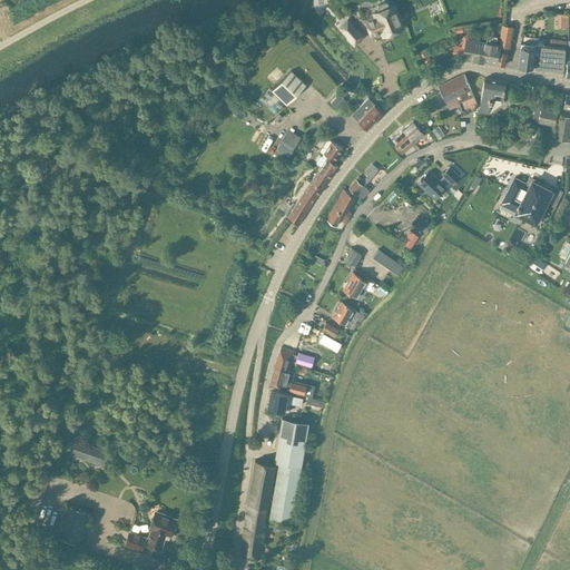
[(384,35),(402,28),(393,5),(389,6),(387,2),(385,1),(377,5),(376,7),(377,10),(374,12),(376,17),(366,21),(372,35),(382,30),(384,35)]
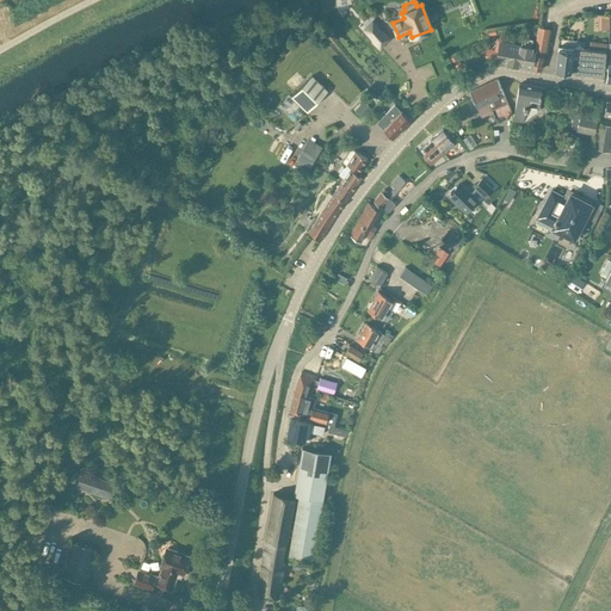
[(380,45),(388,38),(376,26),(369,32),(380,45)]
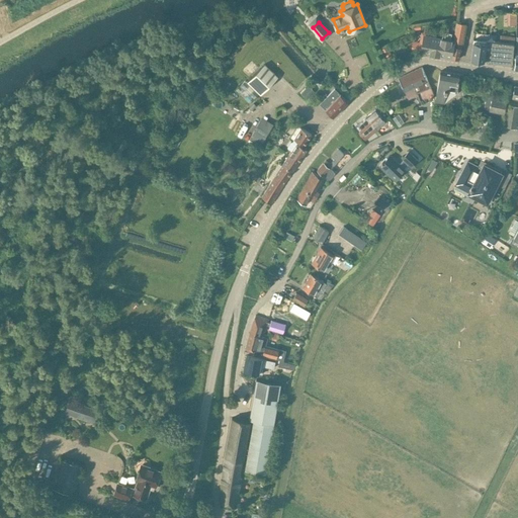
[(421,48),(420,52),(451,58),(458,59),(460,48),(461,49),(462,41),(452,39),(424,34),(421,48)]
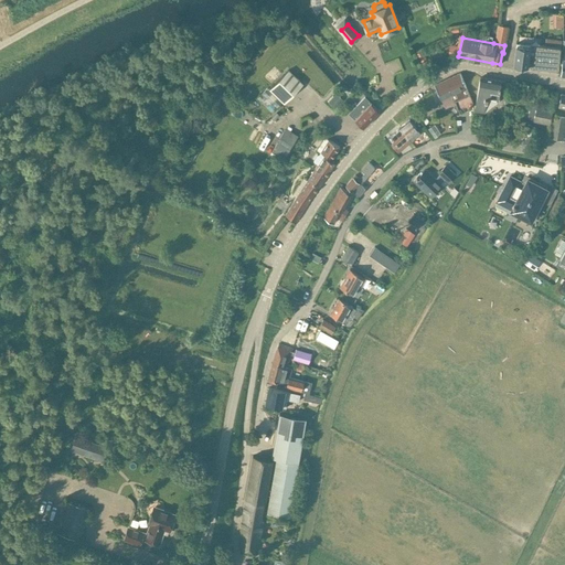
[(515,43),(513,65),(528,66),(528,67),(558,71),(561,46),(561,40),(545,38),(545,45),(529,43),(515,41),(515,43)]
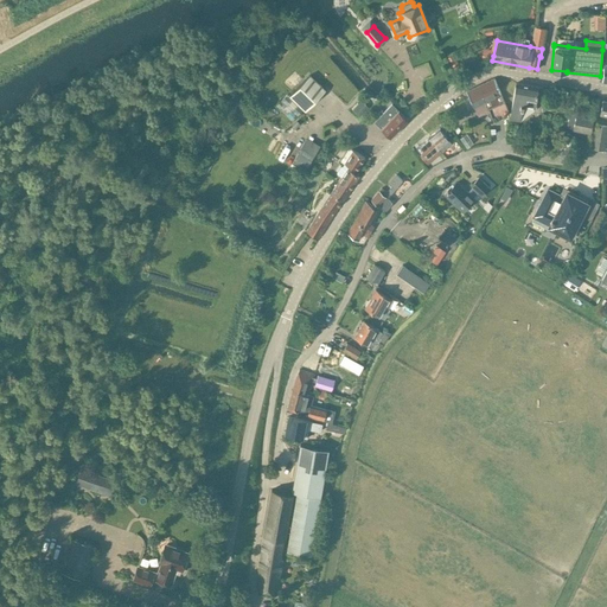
[(305,110),(325,90),(310,75),(289,95),(305,110)]
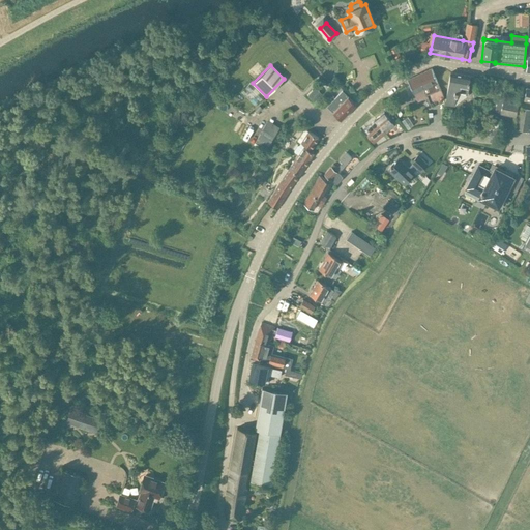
[(432,68),(407,80),(412,91),(422,87),(431,106),(442,100),(443,95),(432,68)]
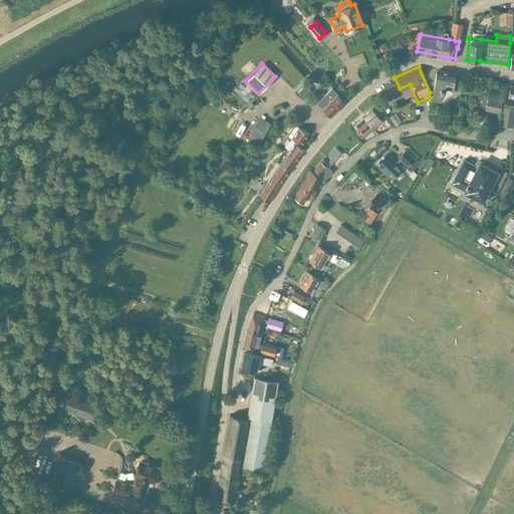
[(454,83),(459,84),(461,74),(437,70),(432,99),(440,101),(454,91),(455,89),(453,89),(454,83)]
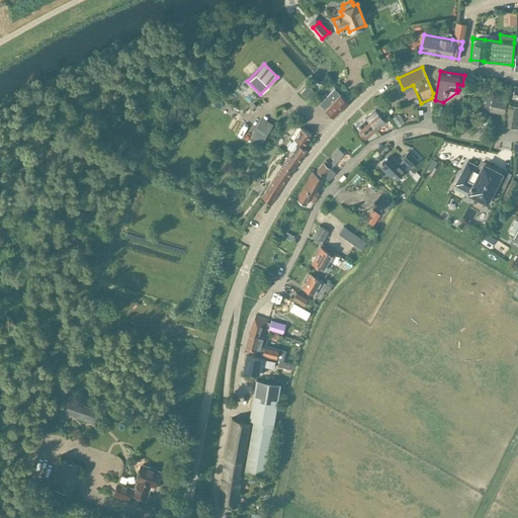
[(307,99),(314,91),(308,86),(300,93),(307,99)]
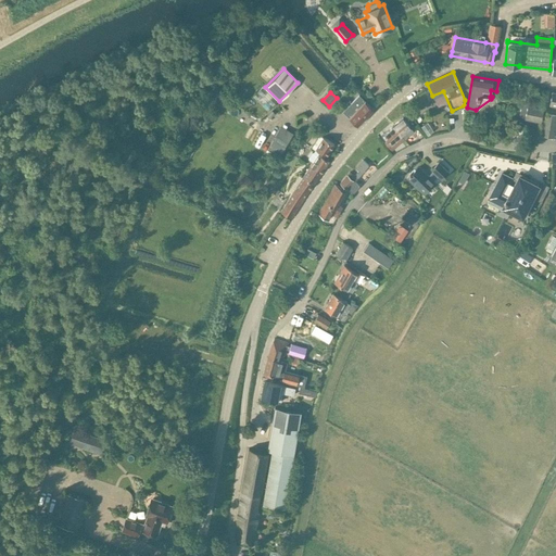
[(357,125),(373,109),(358,95),(343,111),(357,125)]
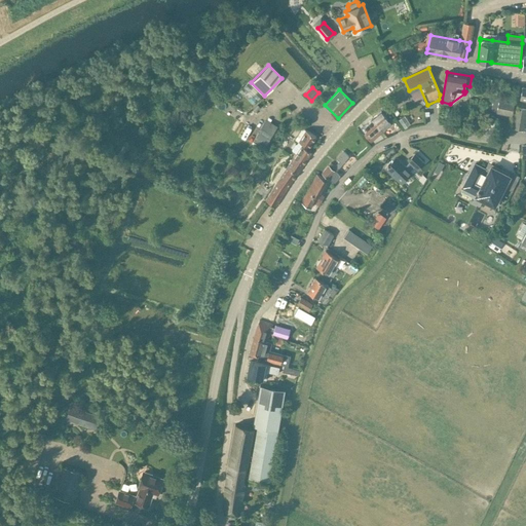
[(494,97),(491,110),(512,114),(515,101),(501,98),(494,97)]
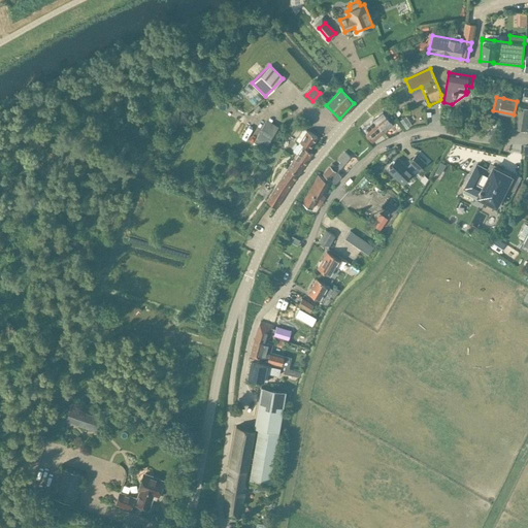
[(526,130),(527,117),(527,108),(518,107),(514,128),(526,130)]
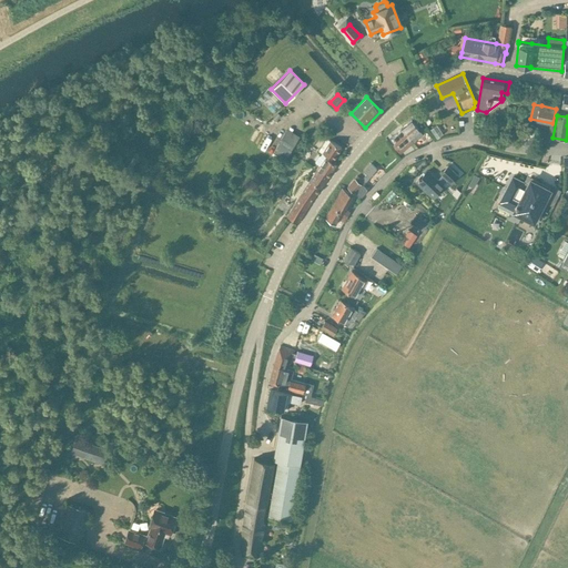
[(402,129),(413,141),(423,133),(412,120),(402,129)]
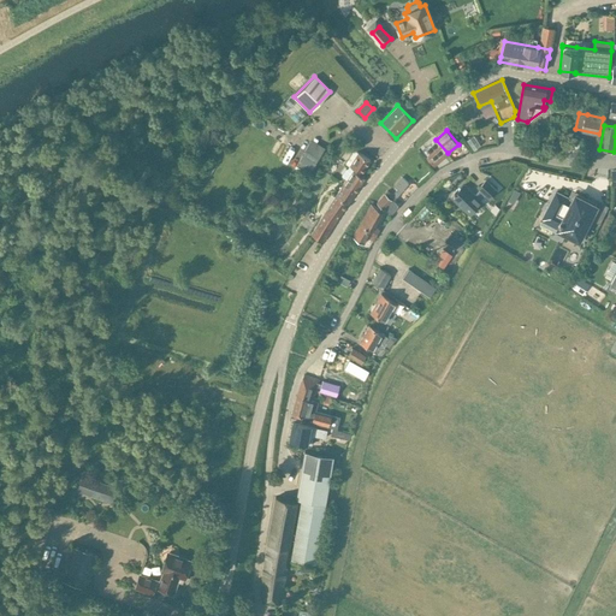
[(576,146),(579,136),(569,135),(568,143),(576,146)]
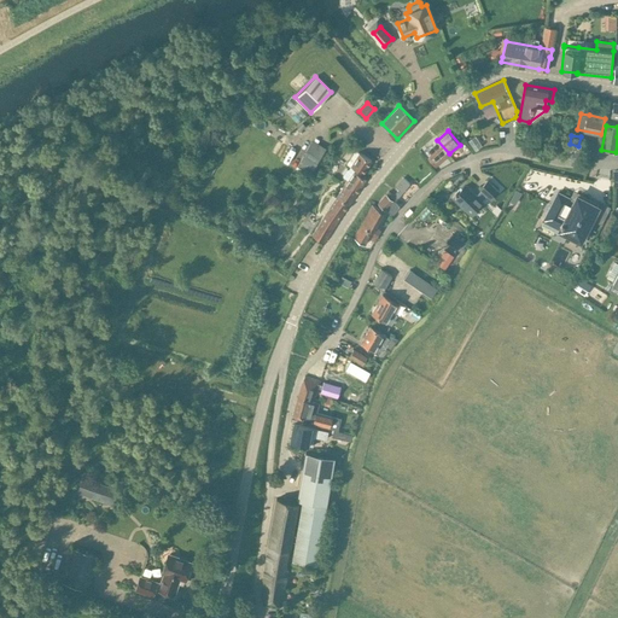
[(449,153),(437,140),(426,149),(431,155),(429,157),(435,167),(450,155),(449,153)]
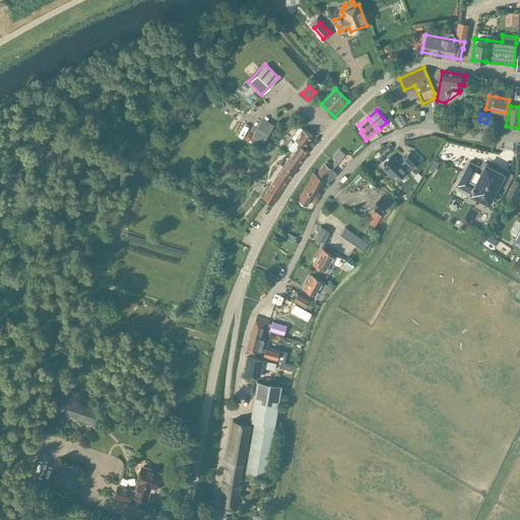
[(257,127),(250,139),(261,146),(266,137),(268,133),(257,127)]
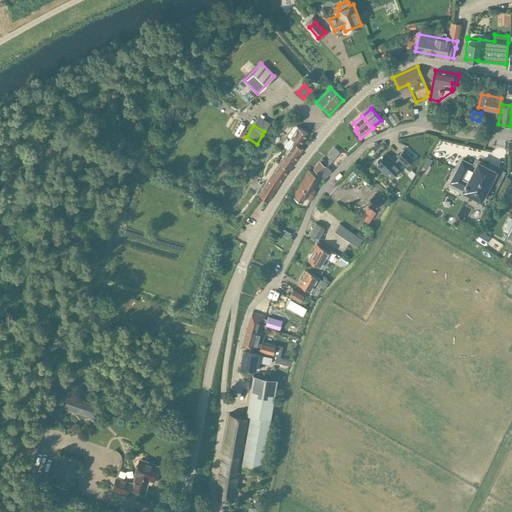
[(287,139),(284,144),(284,145),(288,148),(287,150),(286,152),(296,158),(297,157),(303,148),(293,141),(294,139),(300,143),(307,133),(297,126),(290,136),(289,139),(287,139)]
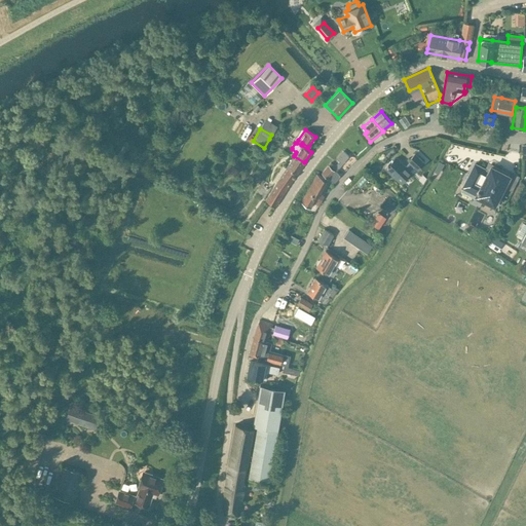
[(328,165),(322,173),(329,180),(330,179),(333,181),(334,181),(339,176),(339,175),(335,172),(338,168),(348,156),(343,151),(336,159),(339,161),(335,166),(331,162),(329,165),(328,165)]
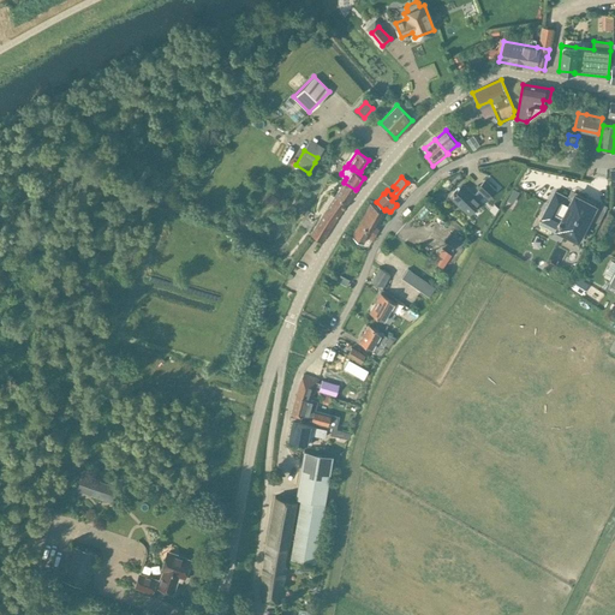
[(478,189),(473,195),(463,184),(449,196),(469,214),(481,201),(479,199),(484,195),(488,198),(496,190),(484,179),(477,187),(478,189)]
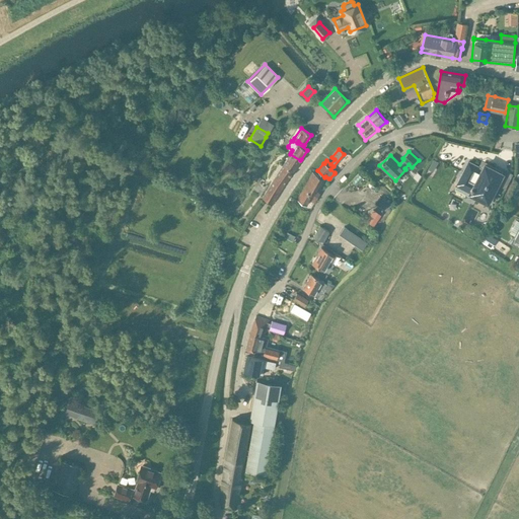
[(273,179),(262,198),(265,200),(272,204),(293,171),(300,160),(290,154),(285,161),(282,165),(273,179)]
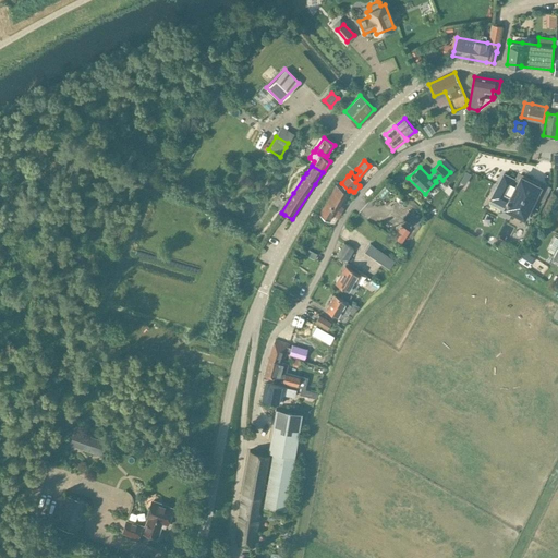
[(490,198),(506,205),(505,208),(514,213),(516,215),(518,216),(520,217),(522,216),(524,217),(540,186),(520,177),(518,182),(513,180),(514,179),(504,173),(490,198)]
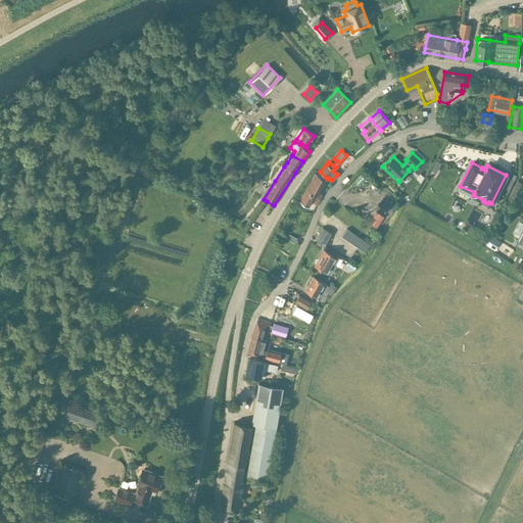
[(324,179),(315,174),(305,190),(319,198),(322,194),(318,192),(324,179)]
